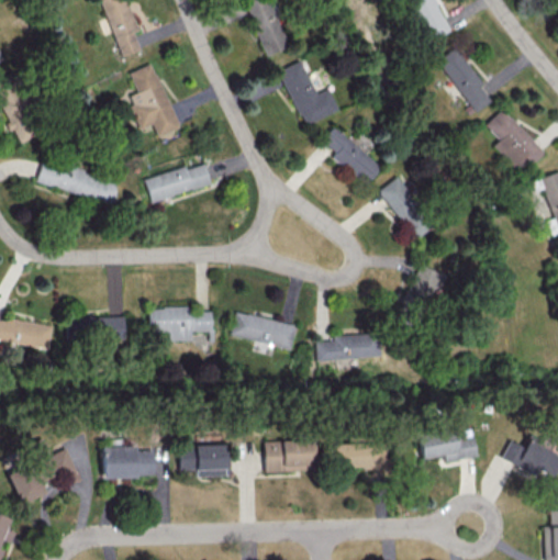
[(104,0),(121,58),(143,53),(137,33),(138,33),(129,0),(104,0)]
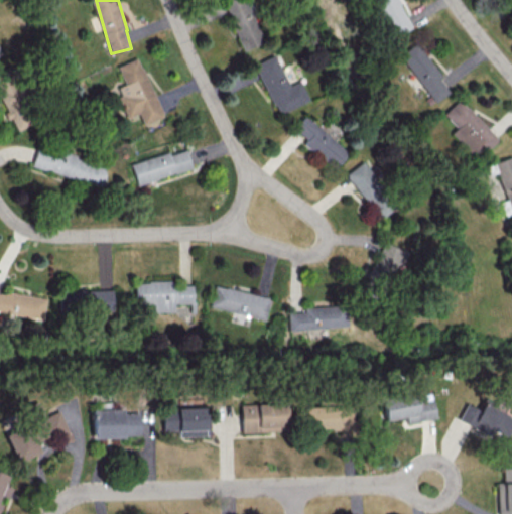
[(246,52),(267,44),(250,0),(239,0),(228,4),(246,52)]
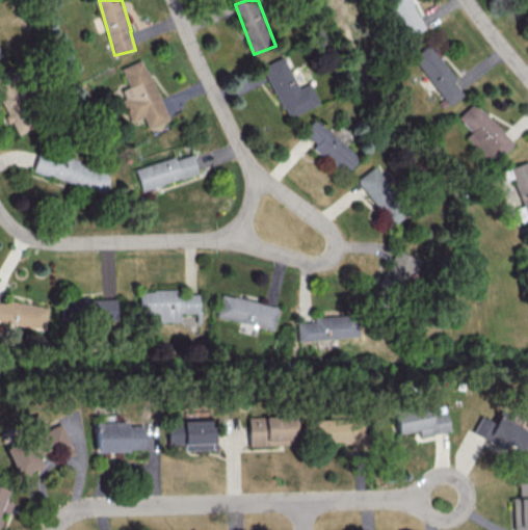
[(413,0),(389,0),(406,41),(427,31),(413,0)]
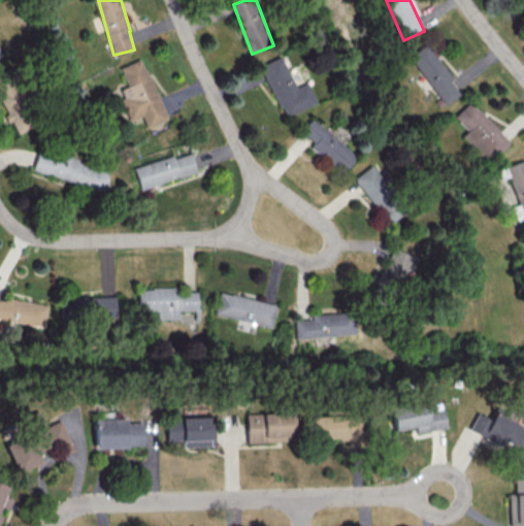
[(448,107),(464,95),(429,45),(413,57),(448,107)]
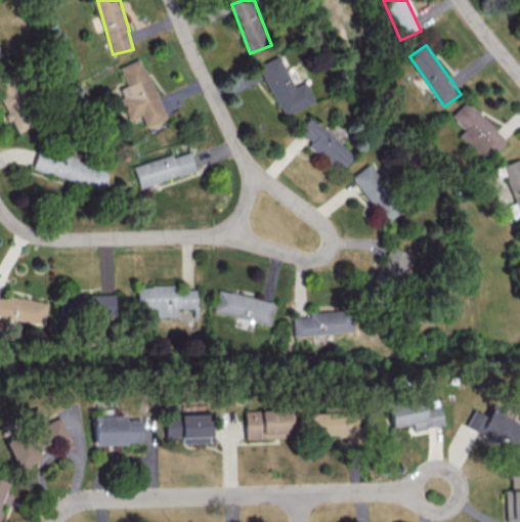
[(262,66),(284,118),(317,104),(309,84),(296,89),(283,57),(262,66)]
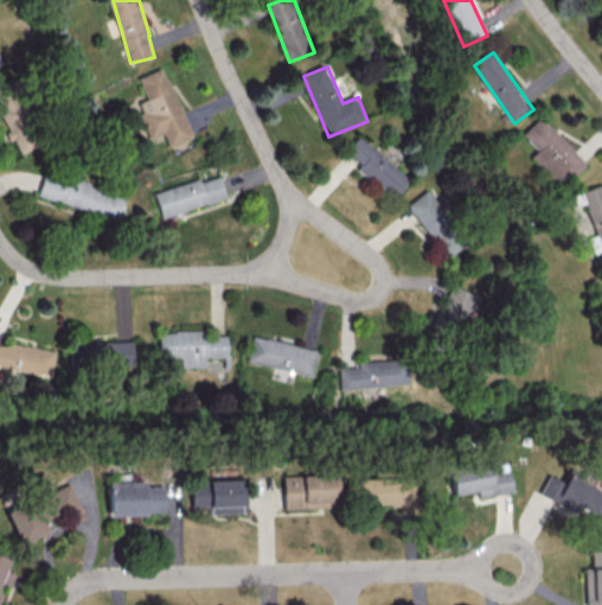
[(151,101),(139,106),(153,140),(167,135),(172,148),(196,139),(167,69),(141,80),(151,101)]
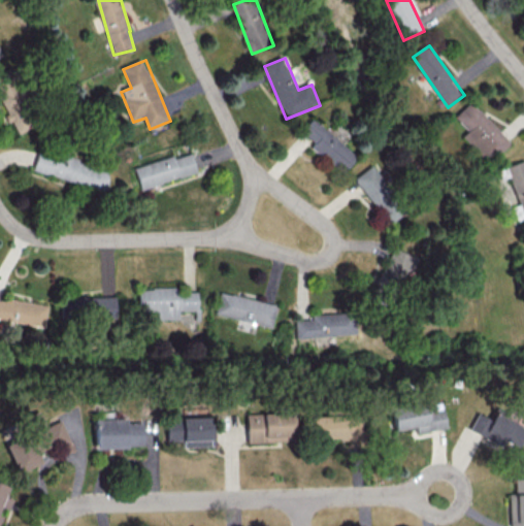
[(0,94),(19,136),(38,127),(13,72),(0,77),(0,94)]
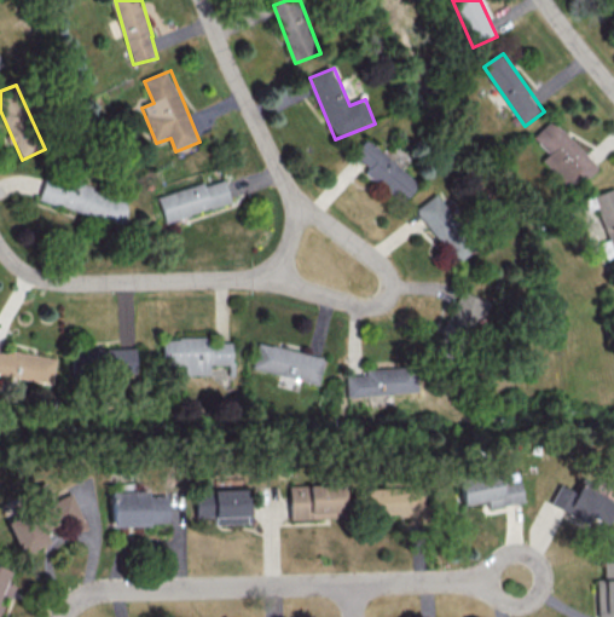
[(536,139),(551,156),(545,161),(575,194),(601,168),(555,120),(536,139)]
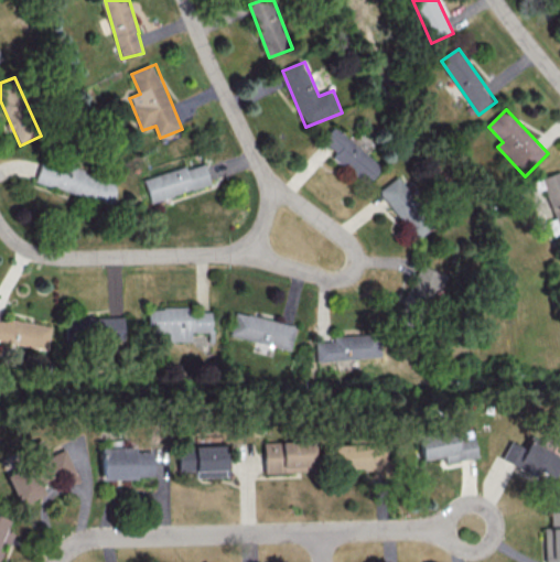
[(334,159),(370,186),(385,166),(335,128),(324,143),(338,154),(334,159)]
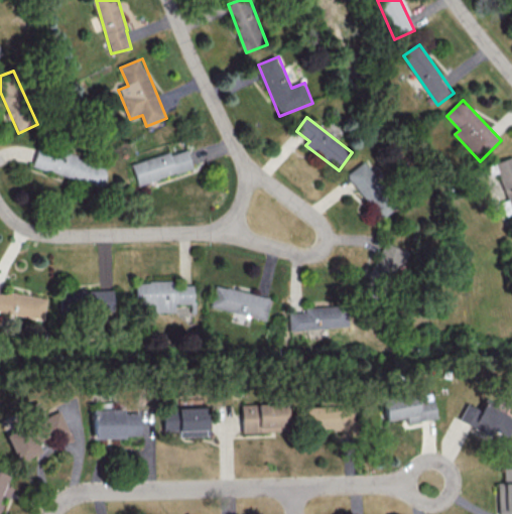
[(133,165),(140,186),(195,170),(188,151),(172,156),(172,153),(133,165)]
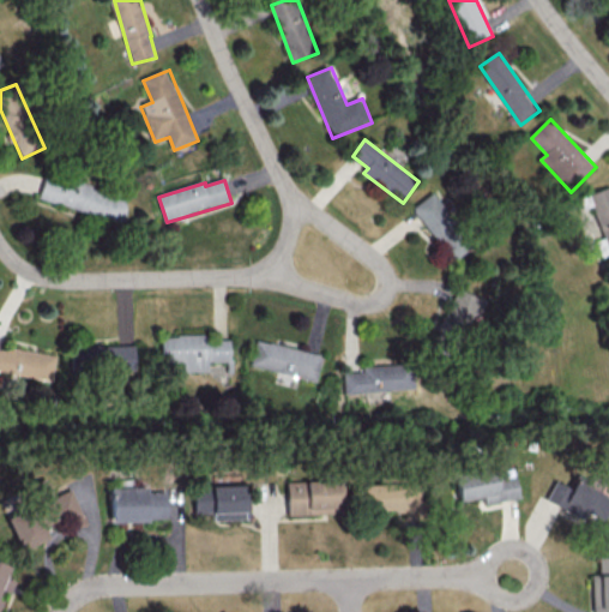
[(603,258),(608,257),(608,190),(591,196),(606,239),(598,241),(603,258)]
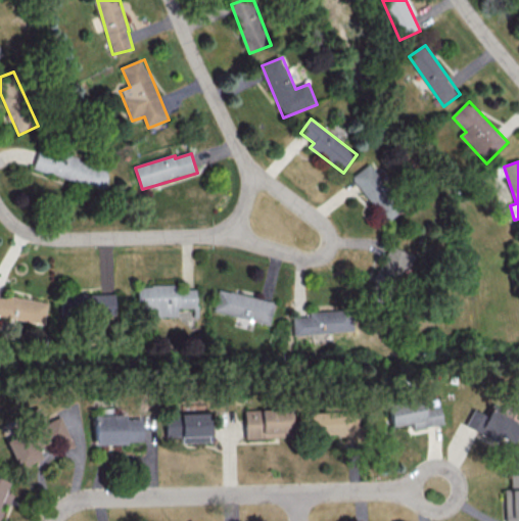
[(378,210),(396,197),(372,164),(355,178),(378,210)]
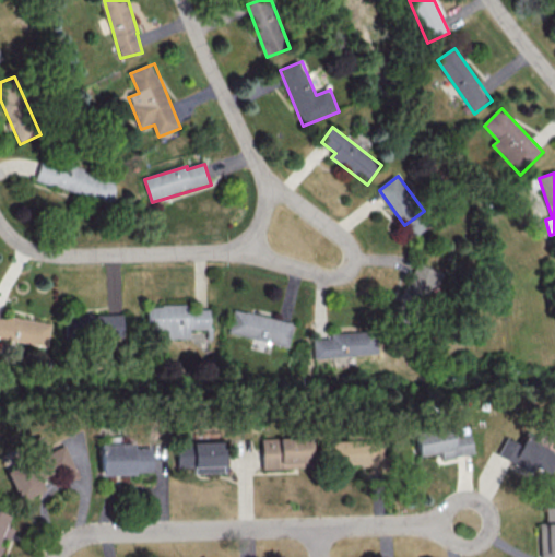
[(433,286),(438,288),(445,275),(420,263),(402,299),(423,308),(433,286)]
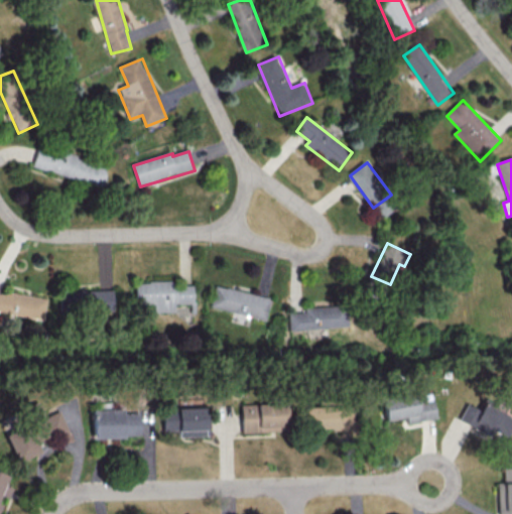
[(195,284),(138,284),(138,305),(156,305),(156,313),(176,313),(176,305),(196,304),(195,284)]
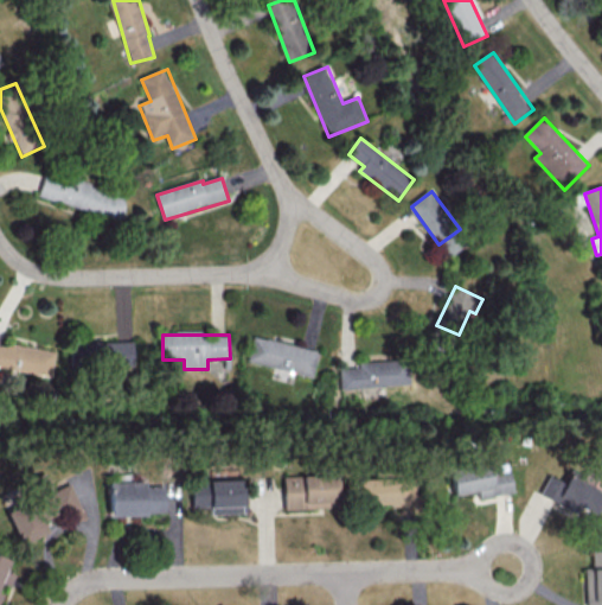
[(314,379),(320,352),(255,337),(249,363),(314,379)]
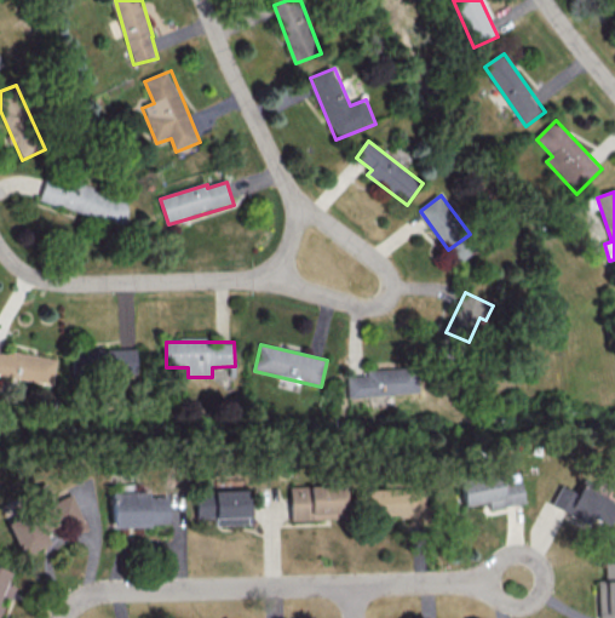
[(138,350),(74,352),(75,377),(139,376),(138,350)]
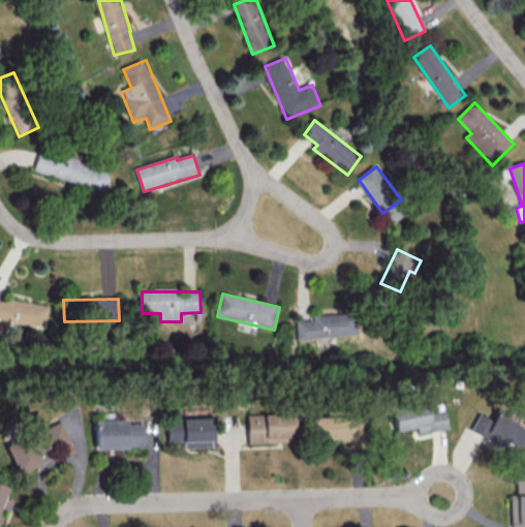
[(0,320),(47,329),(50,309),(0,300),(0,320)]
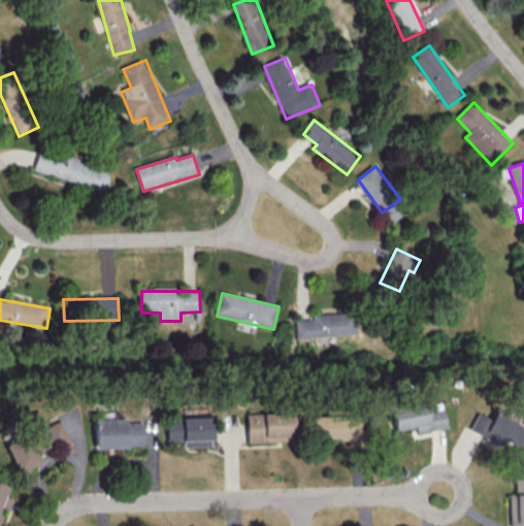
[(298,339),(359,336),(358,313),(314,316),(314,321),(297,322),(298,339)]
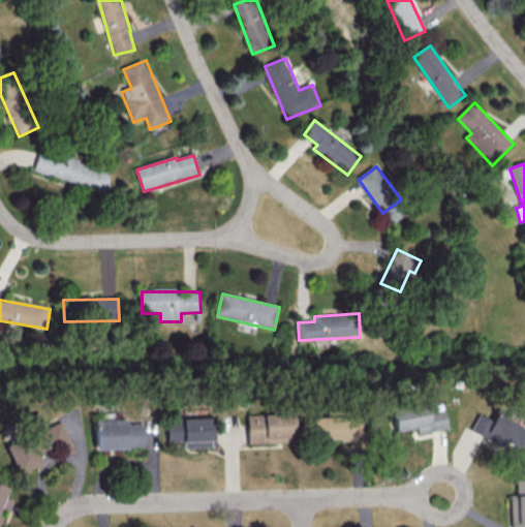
[(64,423),(48,429),(41,414),(28,421),(33,435),(7,445),(20,475),(43,465),(40,457),(59,450),(63,458),(76,453),(64,423)]
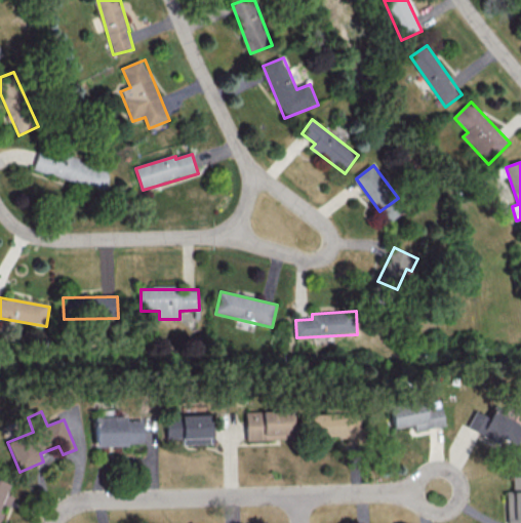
[(248,442),(294,440),(293,411),(247,412),(248,442)]
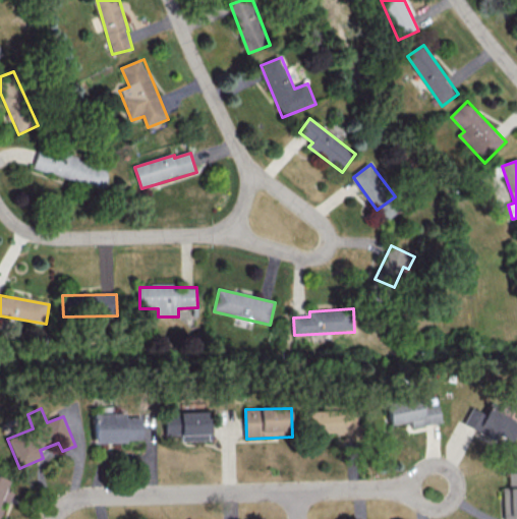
[(496,441),(497,437),(511,443),(516,431),(516,421),(490,410),(486,415),(471,409),(463,427),(496,441)]
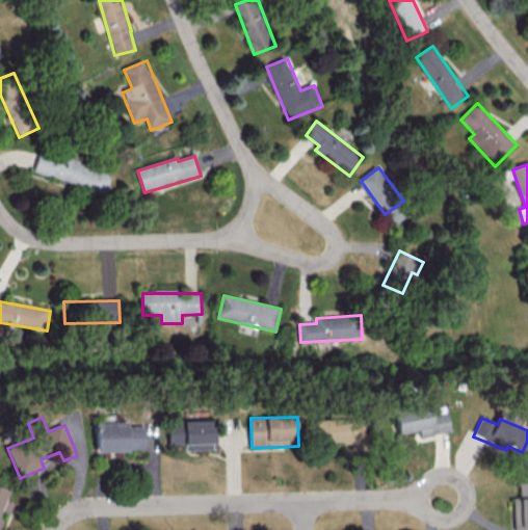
[(364,444),(363,421),(317,421),(317,445),(364,444)]
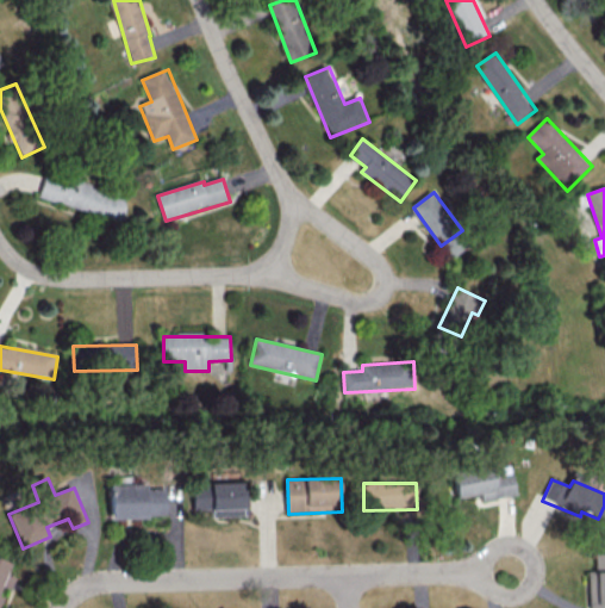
[(195,512),(213,512),(213,519),(249,517),(249,484),(194,485),(195,512)]
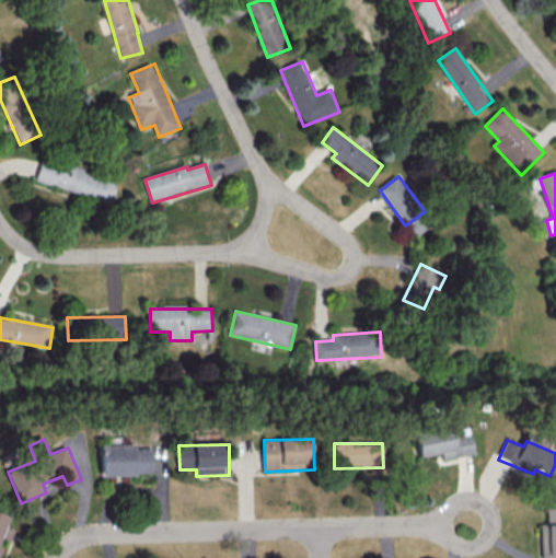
[(103,477),(154,476),(153,445),(103,448),(103,477)]
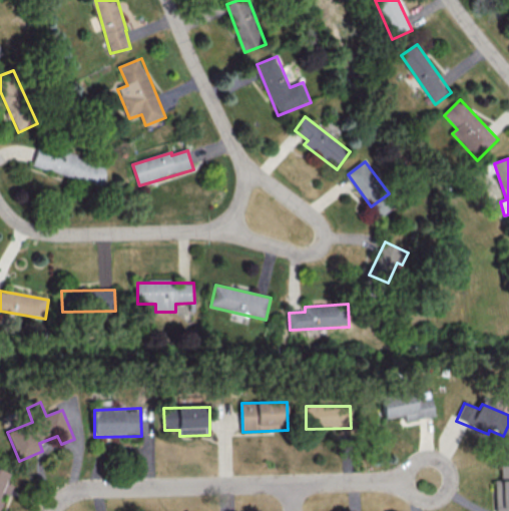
[(508,466),(501,467),(501,481),(495,482),(496,510),(508,510),(508,466)]
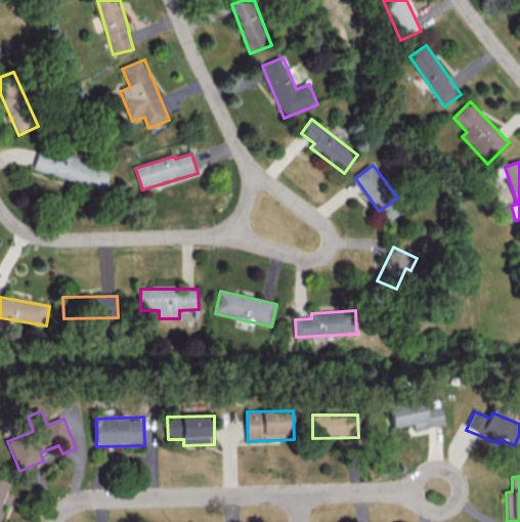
[(2,521),(6,510),(9,511),(13,497),(7,494),(11,483),(0,479),(0,521),(2,521)]
